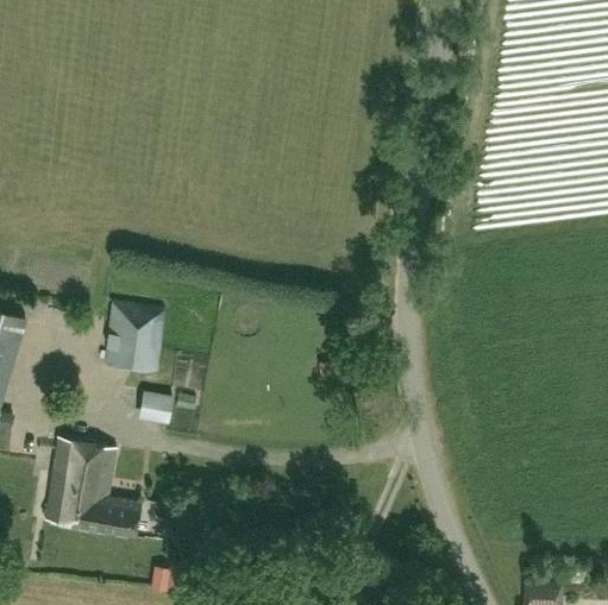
[(158,371),(164,307),(113,302),(106,365),(158,371)]
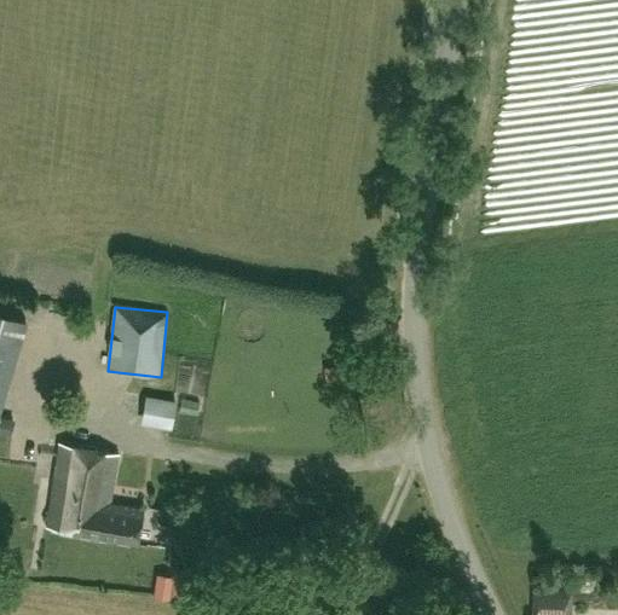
[(0,411),(27,321),(0,314),(0,411)]
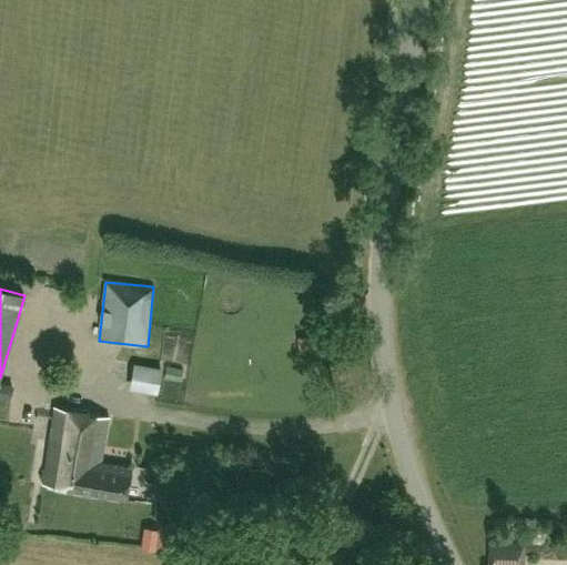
[(299,341),(300,353),(320,351),(319,338),(299,341)]
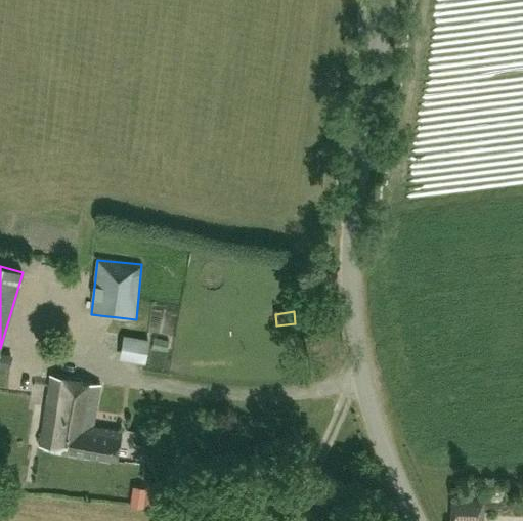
[(149,342),(125,337),(121,361),(144,366),(149,342)]
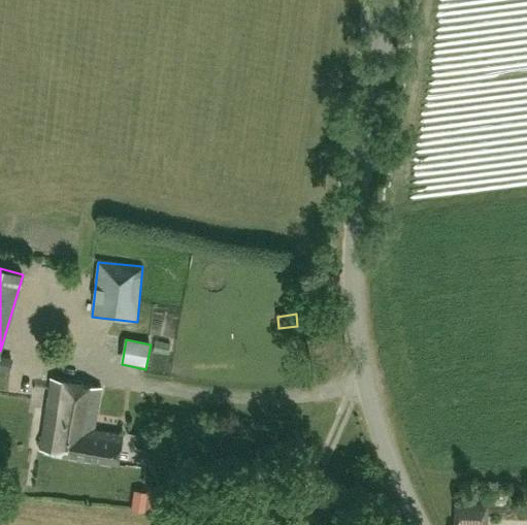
[(93,438),(94,432),(101,388),(51,380),(39,454),(69,458),(73,434),(93,438)]
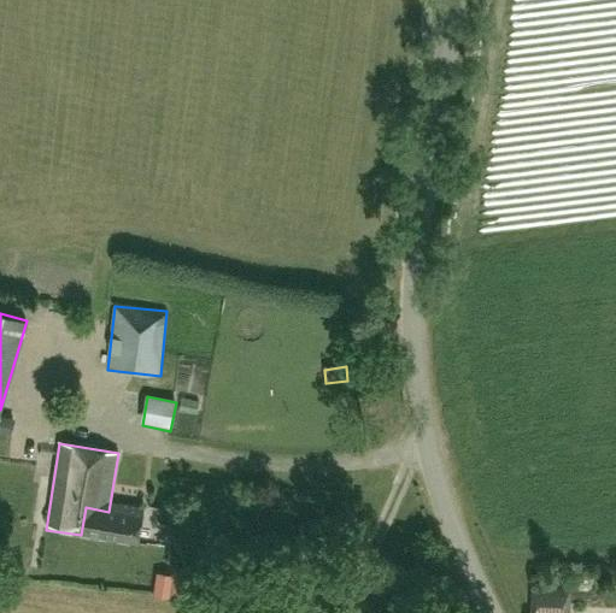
[(141,511),(110,505),(109,512),(86,507),(81,535),(136,544),(141,511)]
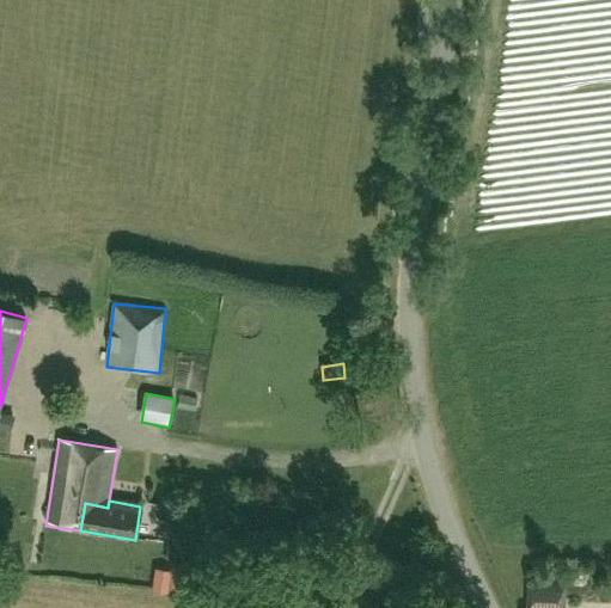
[(188,594),(191,573),(170,570),(170,572),(154,570),(151,593),(167,595),(169,590),(188,594)]
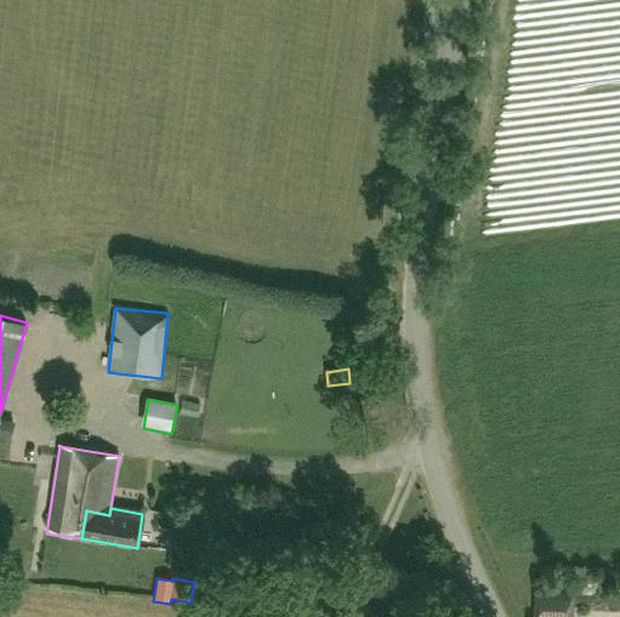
[(535,592),(533,616),(573,616),(574,593),(535,592)]
